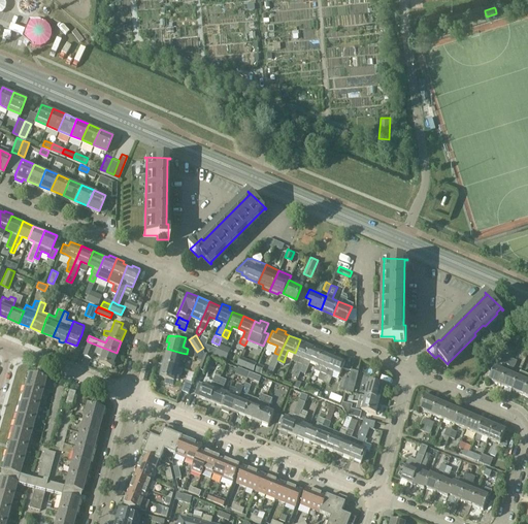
[(298,375),(300,369),(303,362),(305,357),(306,357),(311,345),(307,344),(309,340),(301,337),(300,339),(295,353),(292,358),(297,360),(292,372),(298,375)]
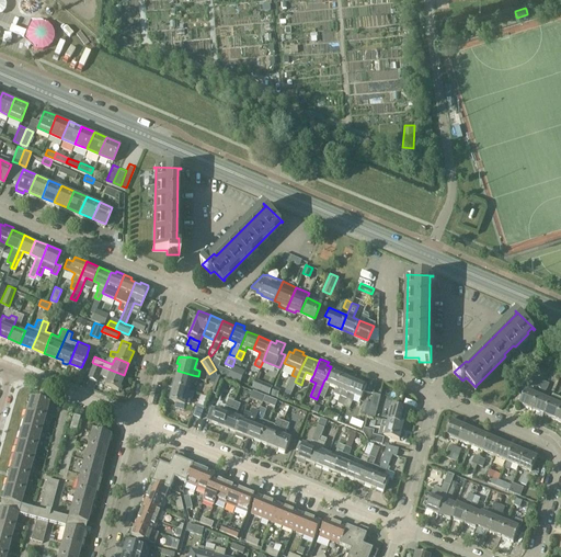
[(547,372),(549,366),(539,362),(536,366),(547,372)]
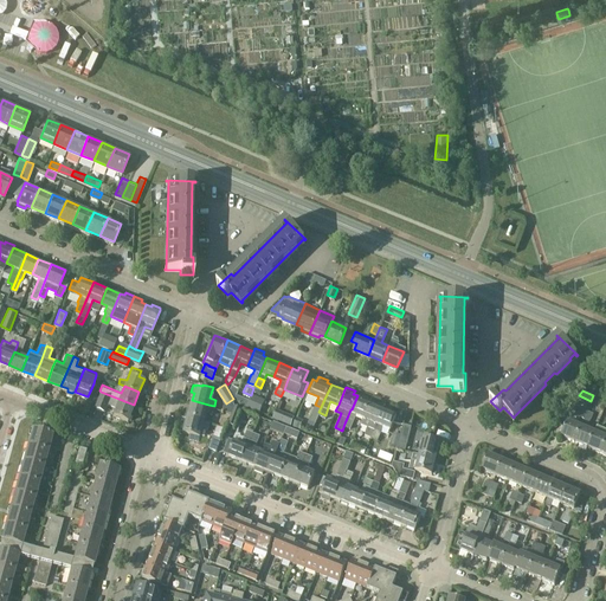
[(134,405),(101,392),(95,405),(104,408),(108,401),(116,405),(114,412),(128,418),(134,405)]
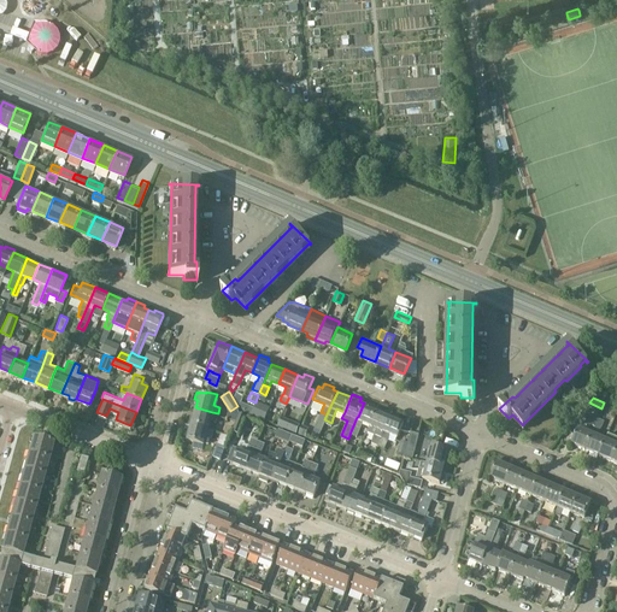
[(357,417),(354,423),(360,425),(363,419),(370,423),(371,423),(377,409),(378,405),(370,401),(369,404),(368,405),(364,402),(358,417),(357,417)]
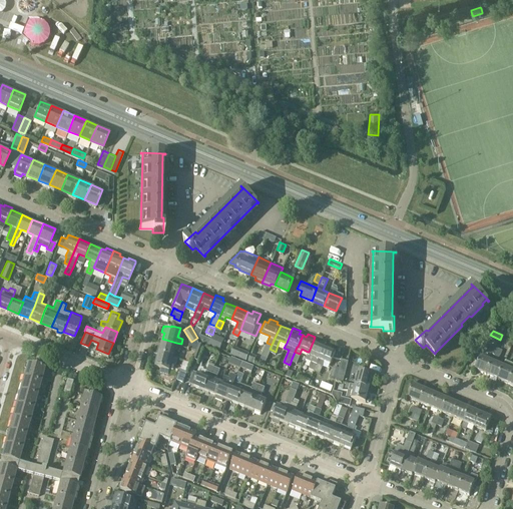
[(172,356),(173,355),(176,343),(162,339),(161,344),(159,343),(157,350),(159,350),(159,352),(172,356)]
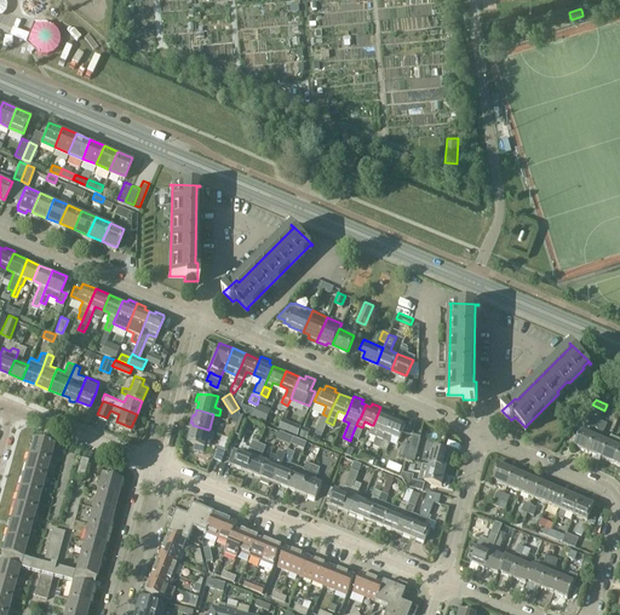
[(373,442),(380,444),(386,431),(392,417),(379,411),(373,425),(372,425),(369,431),(375,435),(373,442)]
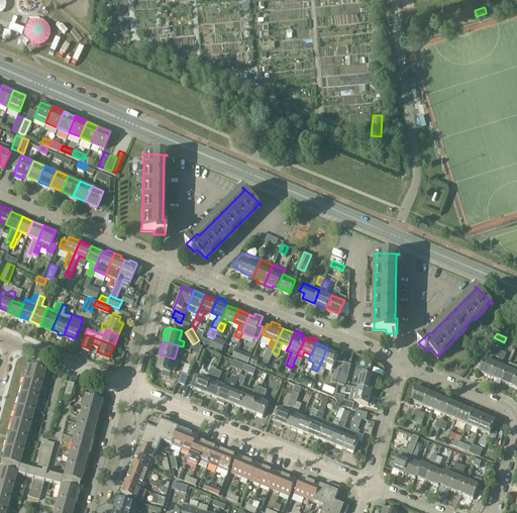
[(195,356),(194,360),(200,362),(206,346),(200,344),(195,356)]
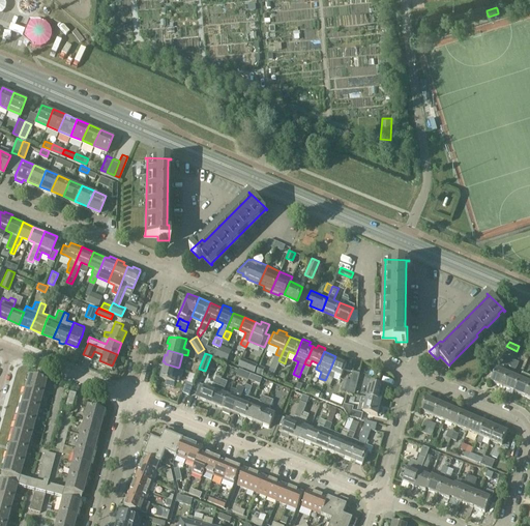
[(275,369),(278,360),(281,356),(275,354),(270,366),(275,369)]
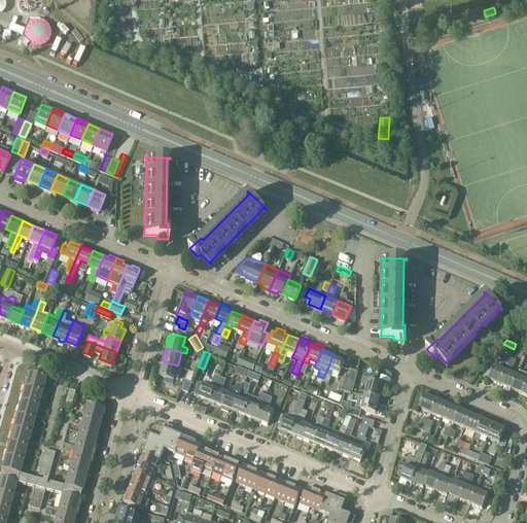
[(328,367),(323,378),(328,380),(334,369),(340,372),(345,358),(334,354),(328,367)]
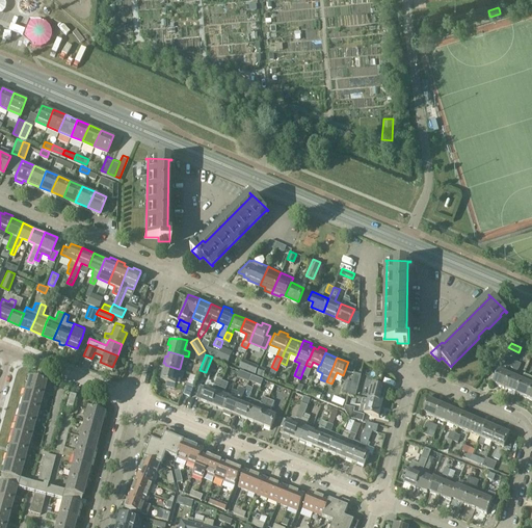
[(510,372),(504,386),(516,391),(522,376),(514,374),(517,367),(521,361),(515,358),(512,365),(512,368),(510,372)]
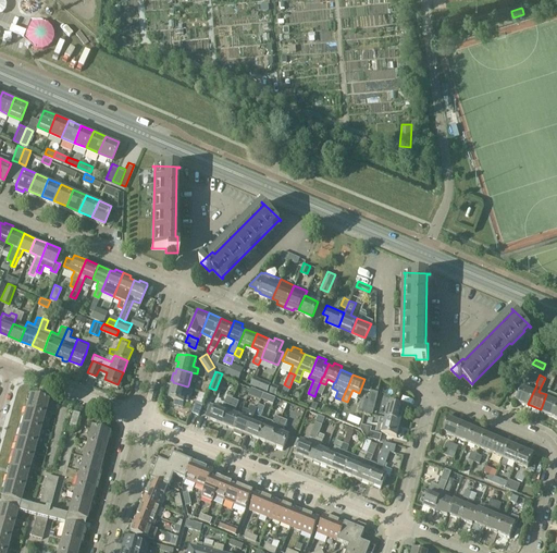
[(261,377),(258,384),(267,389),(270,380),(261,377)]
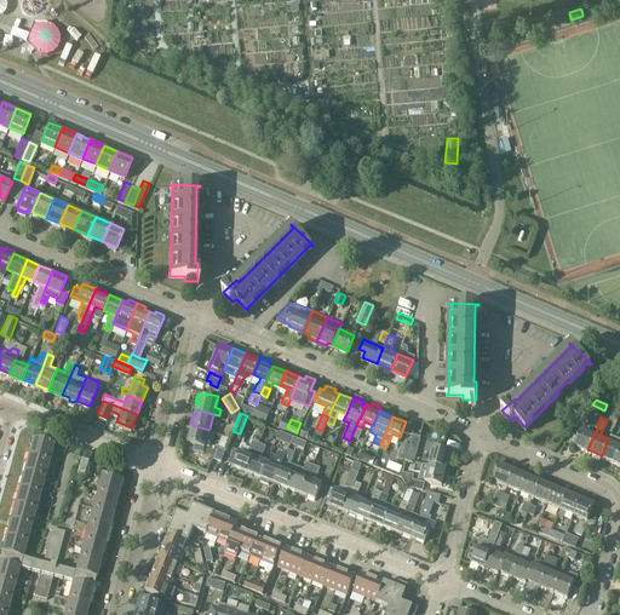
[(214,430),(210,429),(208,430),(193,425),(190,431),(188,431),(187,438),(189,438),(188,440),(197,442),(196,447),(204,449),(207,436),(213,437),(214,430)]
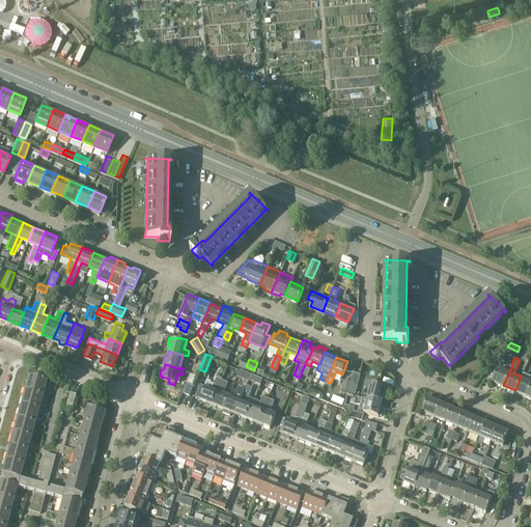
[(262,373),(263,373),(266,366),(260,364),(257,370),(257,371),(262,373)]
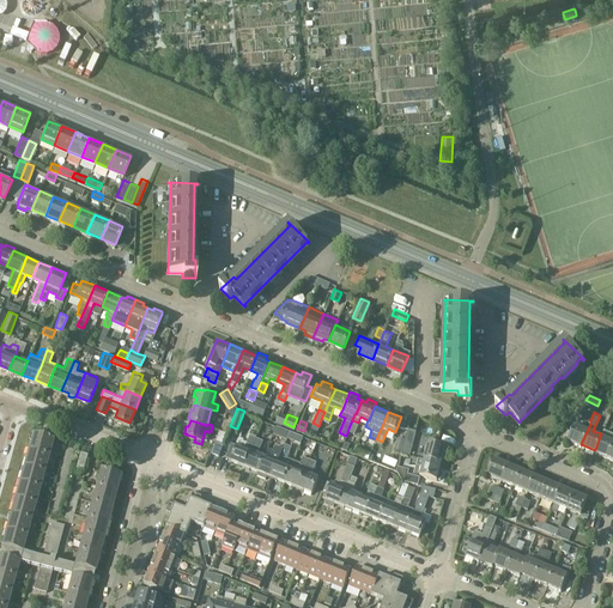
[(568,438),(581,444),(588,429),(575,423),(568,438)]
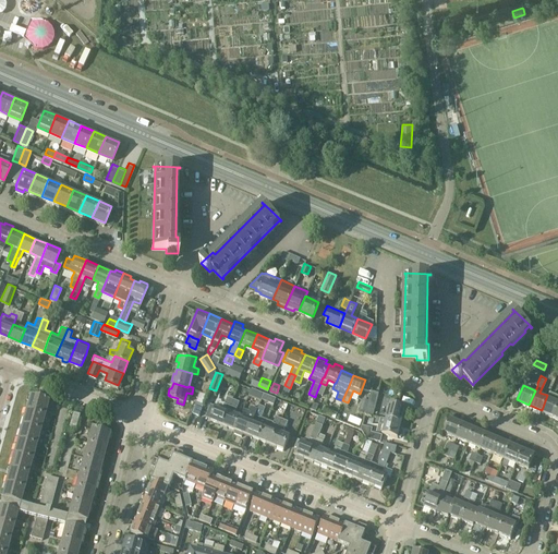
[(372,388),(368,399),(367,401),(376,404),(379,390),(372,388)]
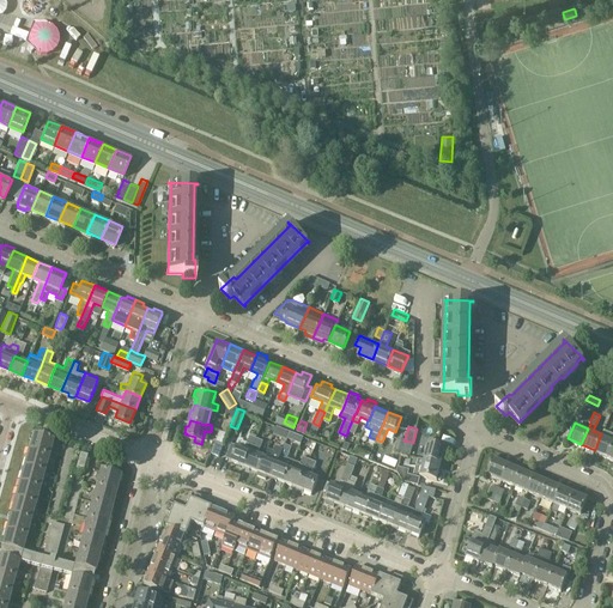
[(612,430),(605,427),(601,433),(595,450),(612,456),(612,430)]
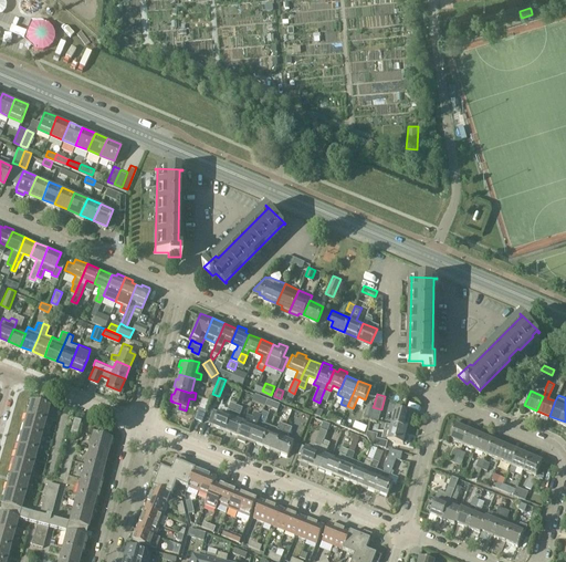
[(207,407),(207,406),(210,397),(205,396),(201,405),(200,404),(195,416),(202,418),(207,407)]
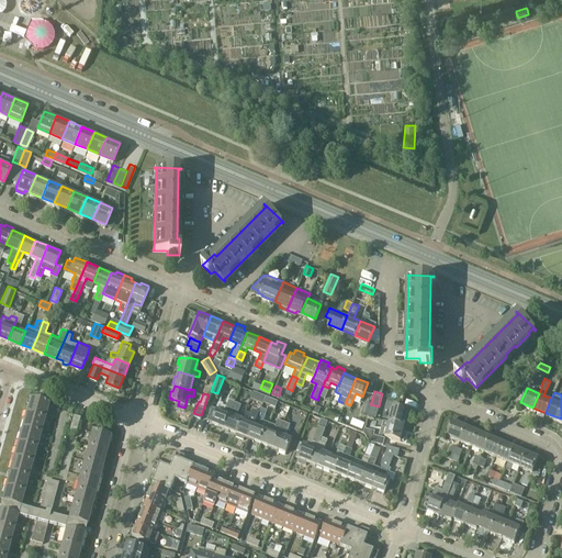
[(38,509),(21,504),(49,401),(30,395),(0,502),(0,557),(6,557),(18,514),(47,521),(66,526),(56,557),(78,557),(112,433),(92,427),(68,516),(49,512),(58,479),(47,476),(38,509)]
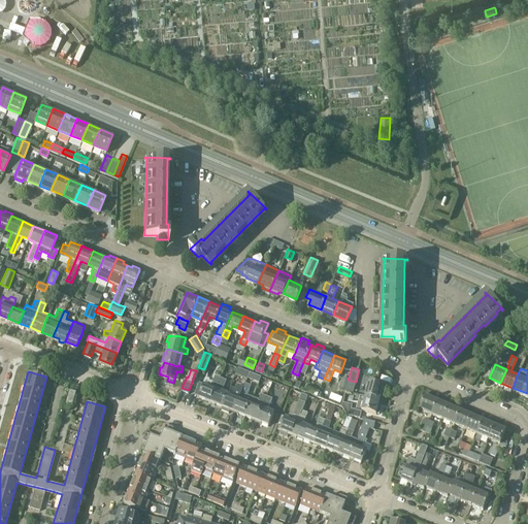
[(210,399),(221,374),(215,372),(210,384),(199,380),(195,391),(199,393),(199,394),(210,399)]
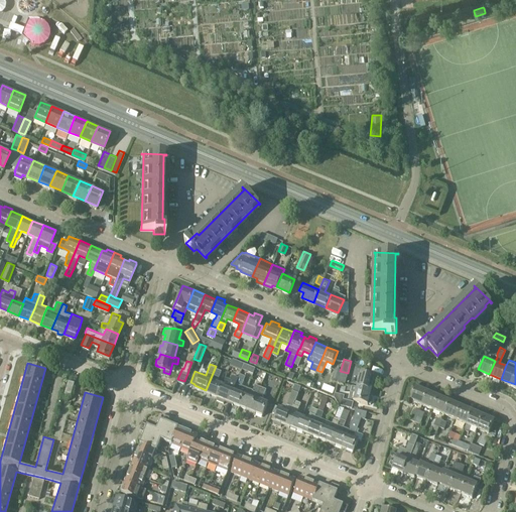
[(221,369),(216,366),(206,390),(218,394),(222,382),(217,380),(221,369)]
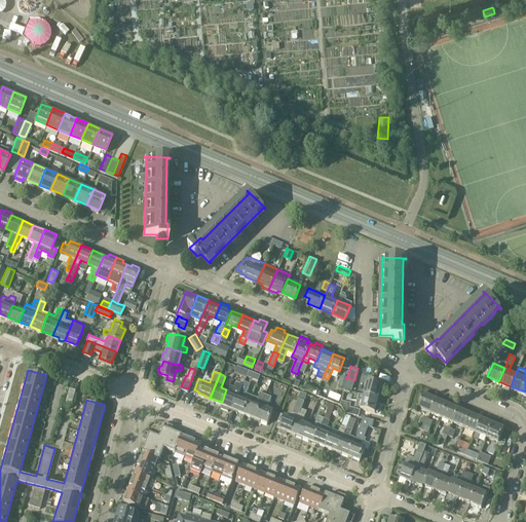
[(364,392),(378,396),(382,382),(374,380),(375,375),(369,374),(364,392)]
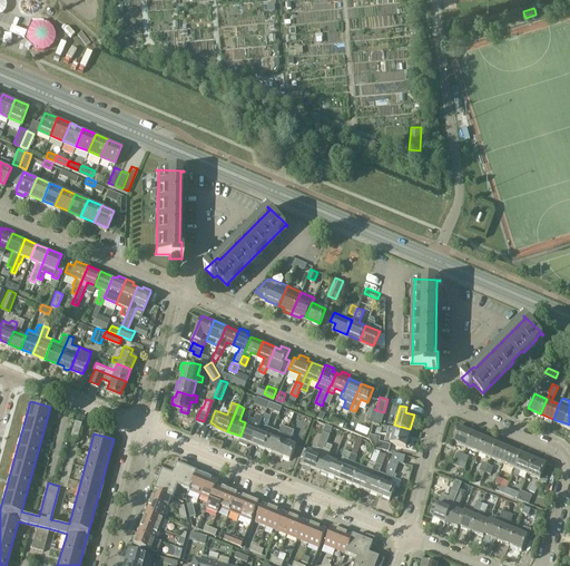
[(252,441),(263,415),(257,412),(252,425),(245,422),(241,436),(252,441)]
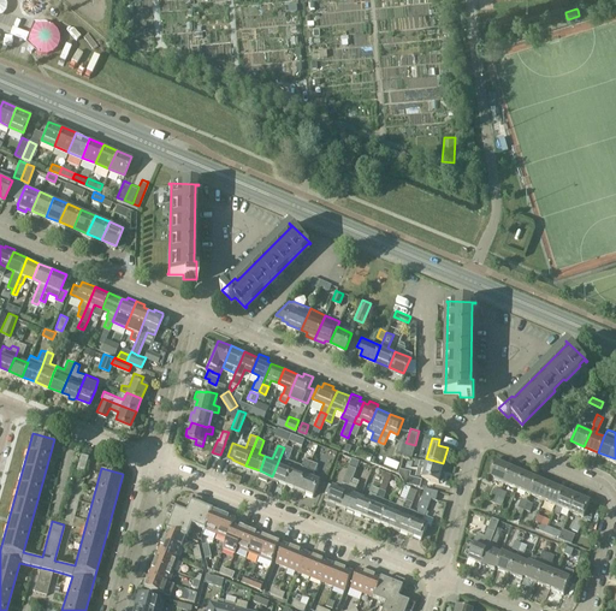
[(373,452),(360,446),(356,454),(371,458),(373,452)]
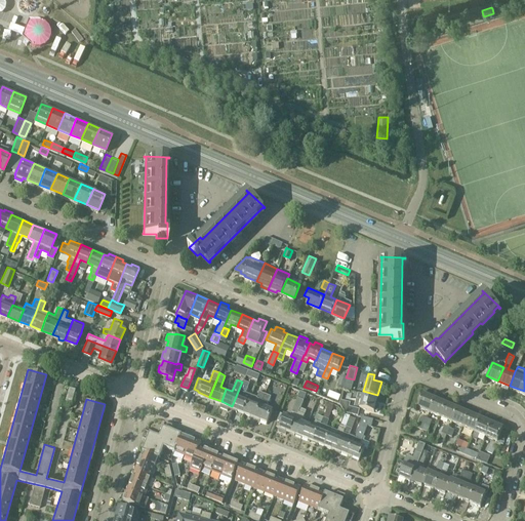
[(248,385),(242,382),(232,406),(244,410),(251,392),(246,390),(248,385)]
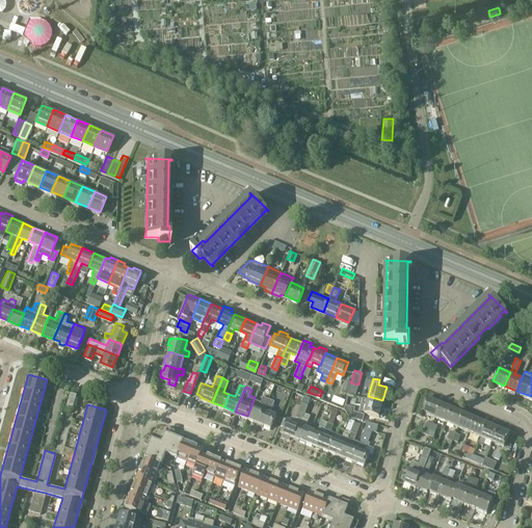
[(73,404),(76,392),(70,390),(65,403),(73,404)]
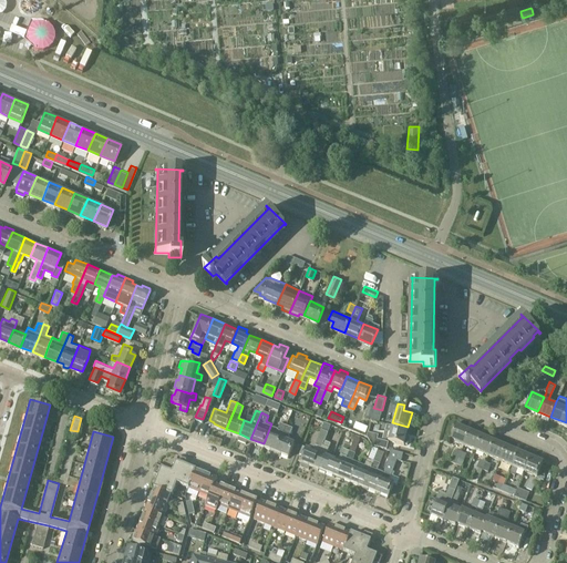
[(276,449),(286,422),(280,420),(278,427),(271,423),(264,443),(276,449)]
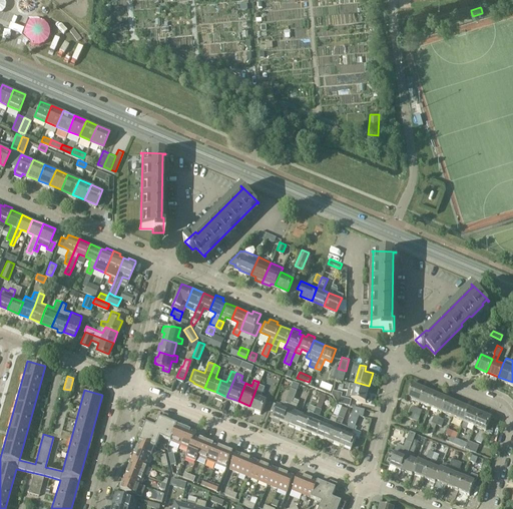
[(294,380),(291,386),(297,389),(300,382),(294,380)]
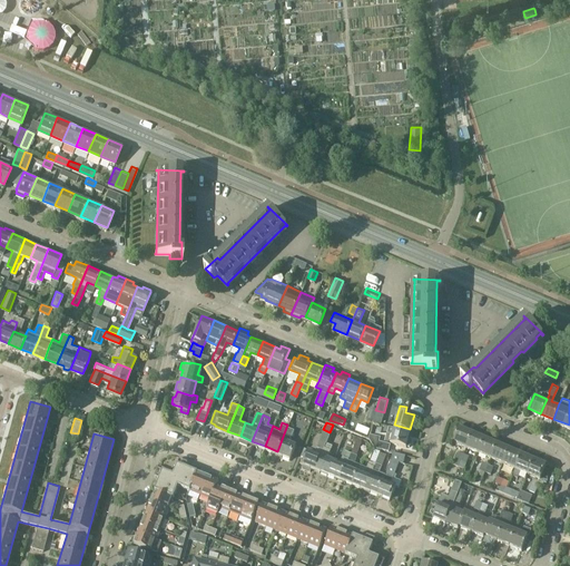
[(294,428),(287,425),(277,451),(290,456),(295,442),(288,440),(294,428)]
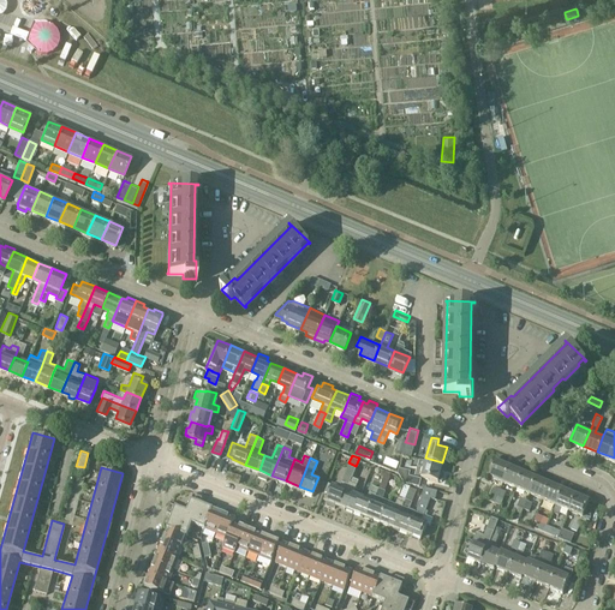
[(442,462),(425,458),(425,459),(419,458),(418,464),(424,465),(422,473),(439,478),(439,477),(442,478),(443,470),(441,468),(442,462)]
